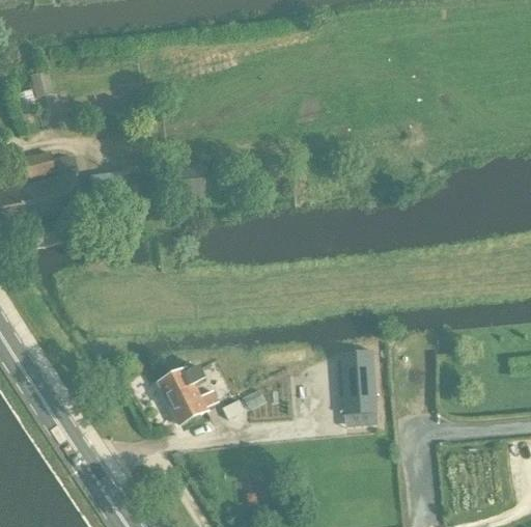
[(30,75),(35,96),(52,92),(46,71),(30,75)]
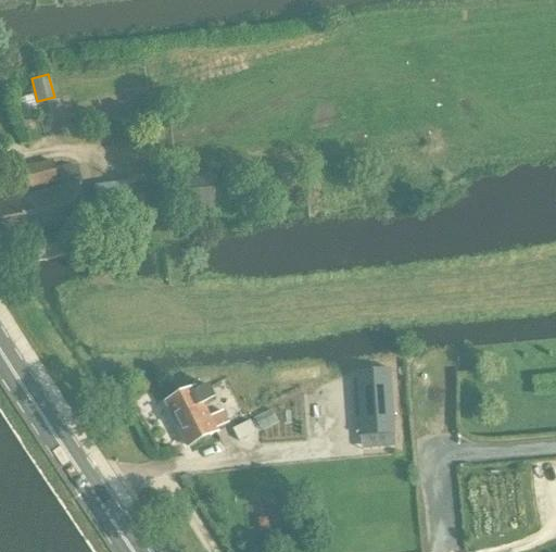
[(15,98),(21,120),(38,115),(33,93),(15,98)]
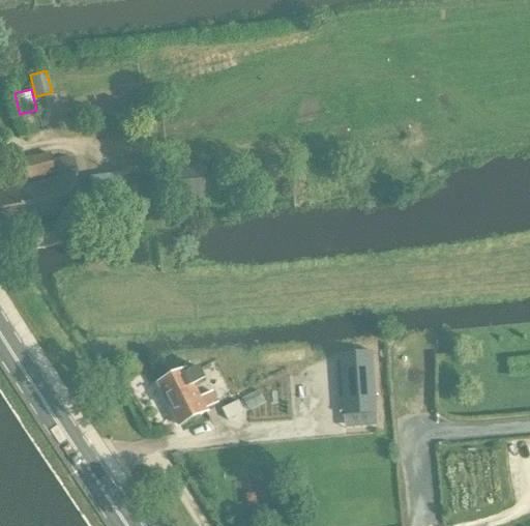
[(67,238),(63,218),(38,225),(37,218),(80,209),(72,173),(77,172),(74,157),(68,158),(63,155),(50,158),(49,151),(3,161),(8,181),(53,172),(53,176),(0,187),(0,227),(30,221),(31,227),(25,229),(29,246),(67,238)]
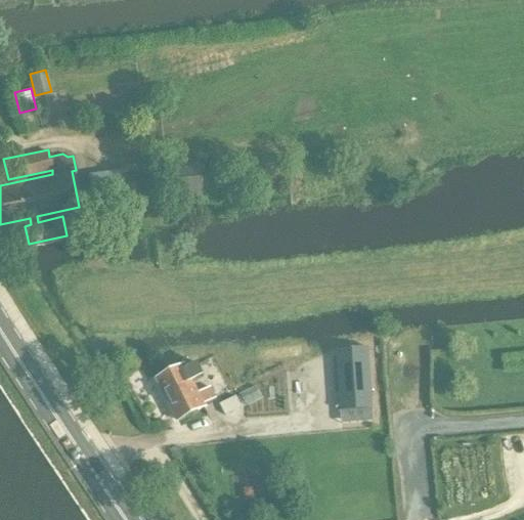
[(198,158),(165,161),(169,200),(201,197),(198,158)]
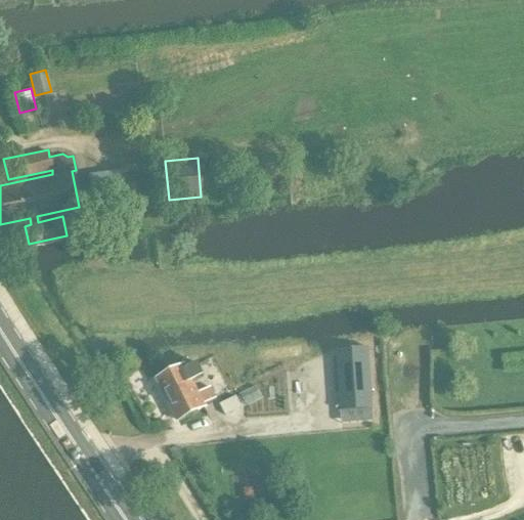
[(368,344),(336,346),(341,407),(373,405),(368,344)]
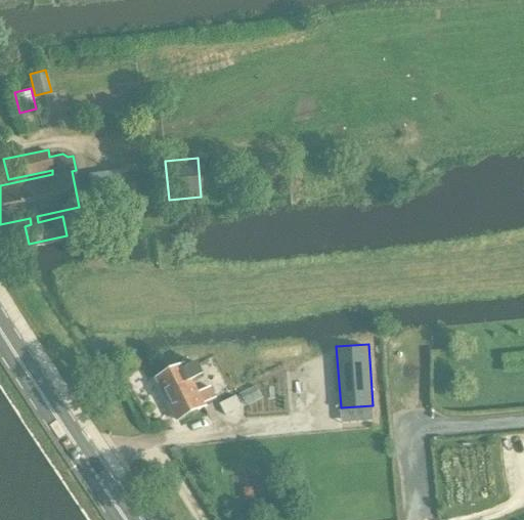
[(184,362),(157,377),(167,397),(194,384),(191,379),(204,373),(198,360),(187,366),(185,362),(184,362)]
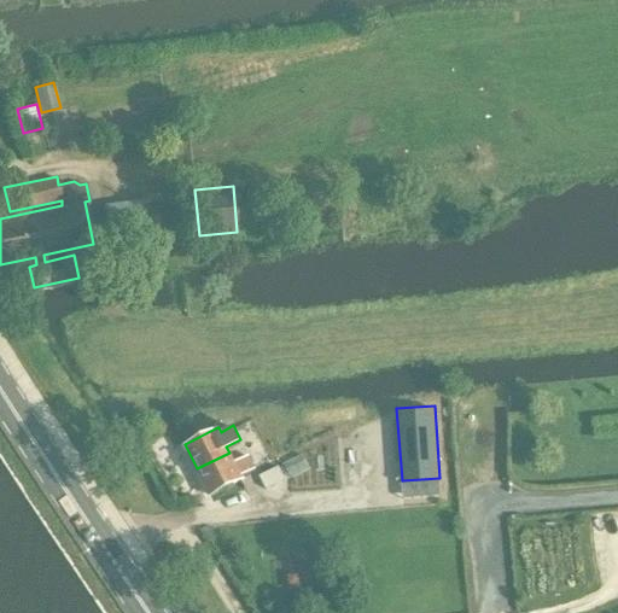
[(229,453),(197,468),(210,492),(242,477),(240,473),(254,466),(248,454),(234,461),(229,453)]
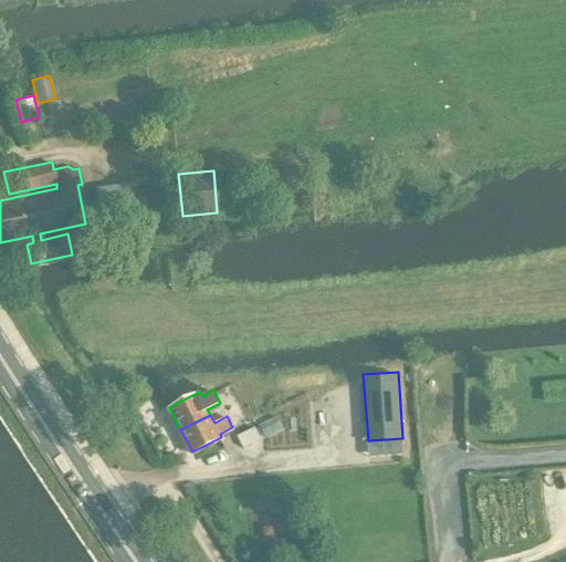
[(254,426),(239,434),(244,446),(261,437),(254,426)]
